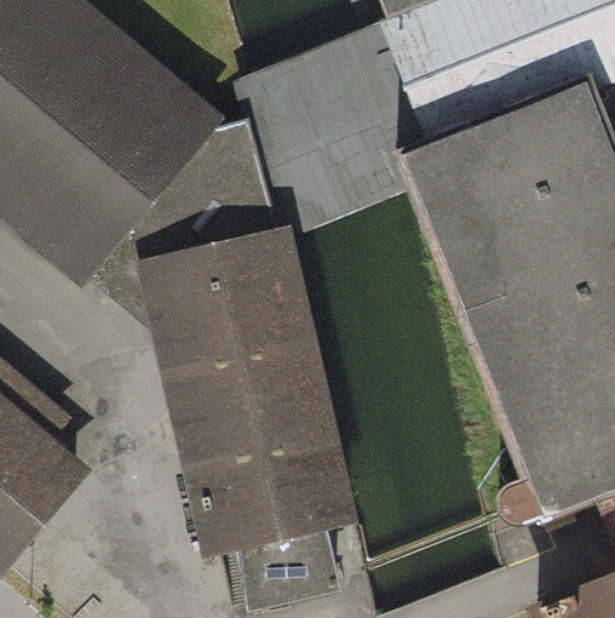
[(233,119),(88,0),(0,0),(0,188),(104,274),(233,119)]
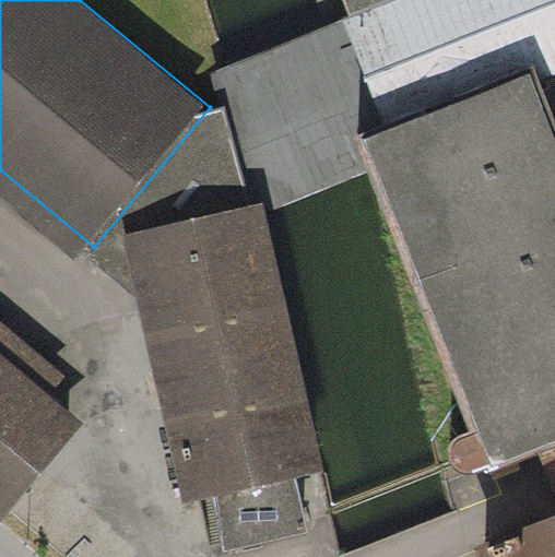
[(349,0),(397,135),(359,149),(476,475),(554,447),(554,0),(349,0)]
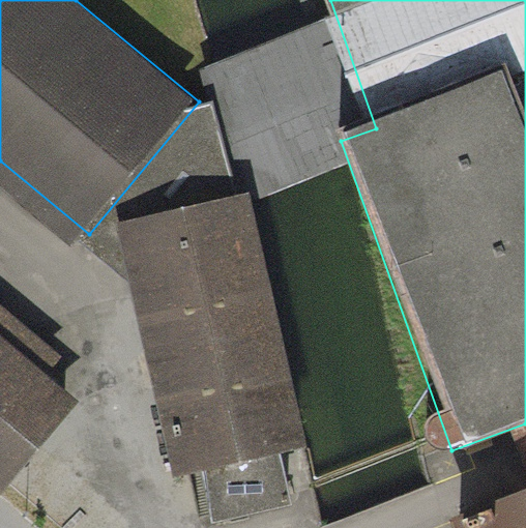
[(311,450),(246,192),(117,223),(171,476),(201,471),(210,521),(290,504),(278,457),(311,450)]
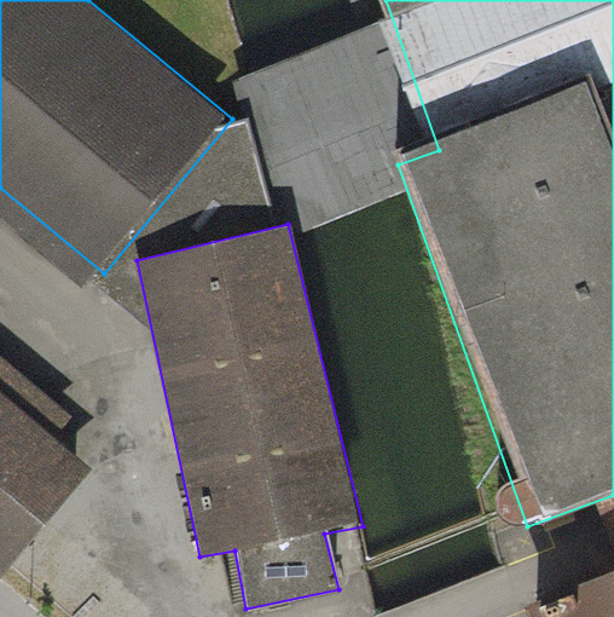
[(0,568),(15,580),(98,472),(0,396),(0,568)]
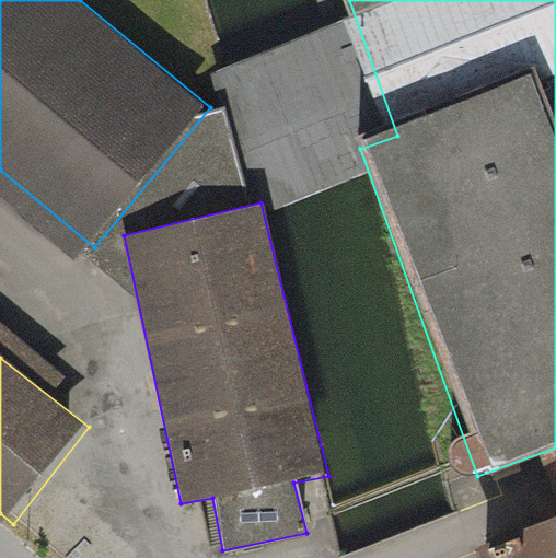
[(555,557),(555,532),(491,557),(555,557)]
